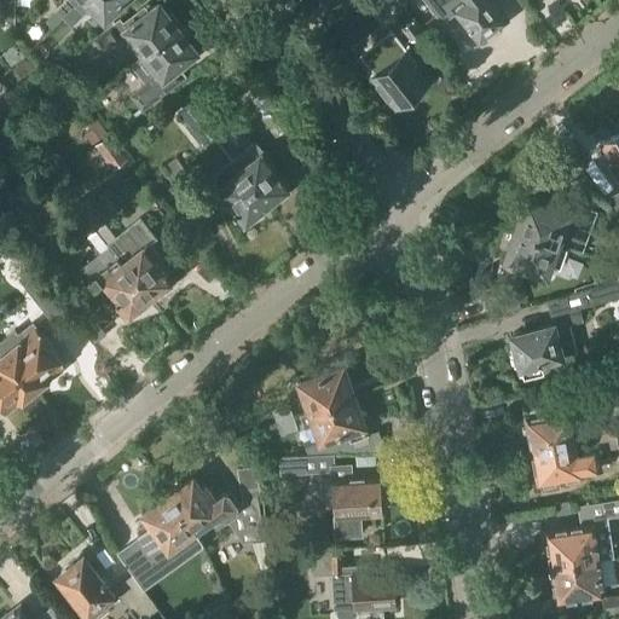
[(63,19),(82,0),(65,0),(55,11),(63,19)]
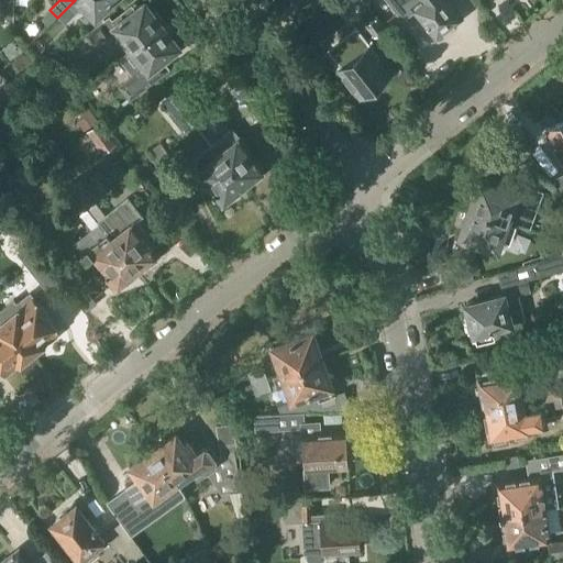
[(96,18),(112,0),(75,0),(57,18),(65,25),(84,6),(96,18)]
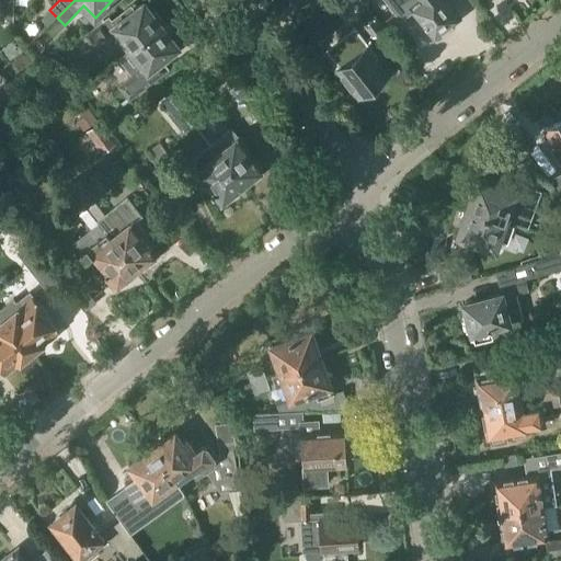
[(94,48),(102,42),(110,36),(114,42),(119,37),(129,49),(161,25),(140,0),(136,0),(112,20),(109,15),(84,35),(94,48)]
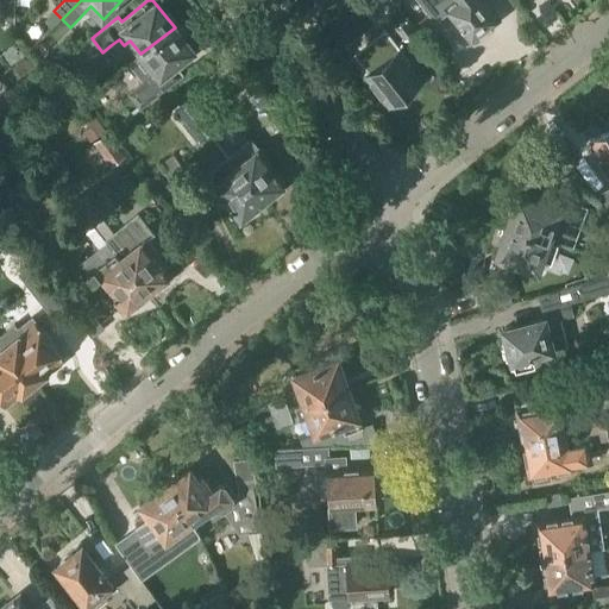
[(457,0),(446,8),(471,41),(497,19),(482,0),(457,0)]
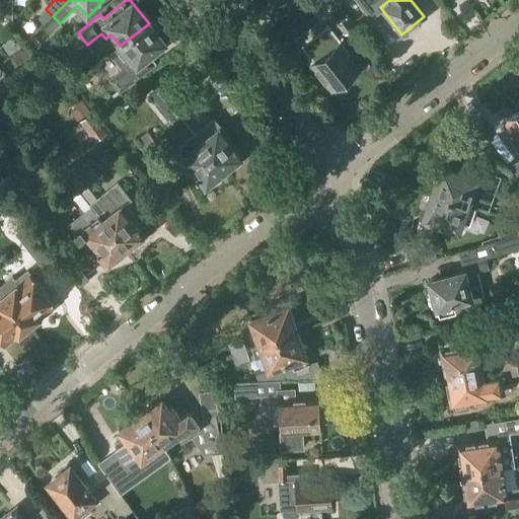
[(355,26),(355,25),(347,15),(336,24),(345,34),(355,26)]
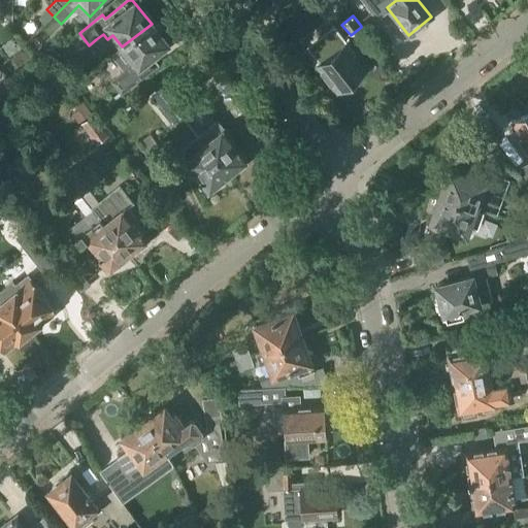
[(121,96),(146,75),(158,66),(151,58),(168,44),(152,24),(122,46),(110,56),(124,72),(110,83),(121,96)]
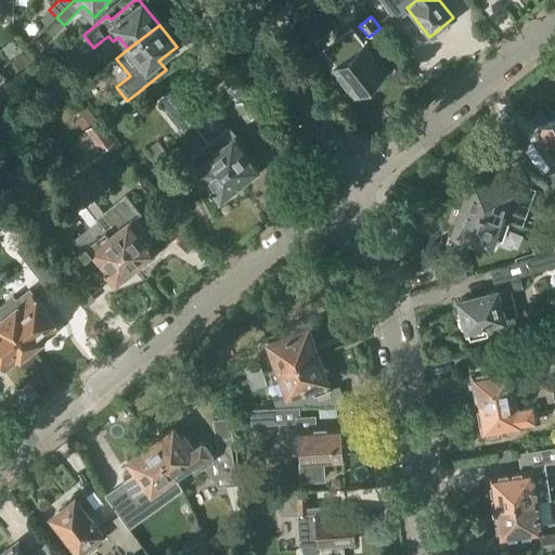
[(355,93),(385,69),(361,39),(351,26),(337,36),(351,54),(334,68),(355,93)]
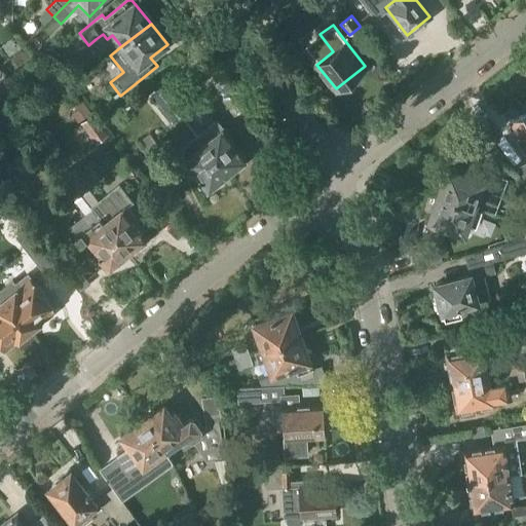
[(0,91),(8,87),(1,76),(0,77),(0,91)]
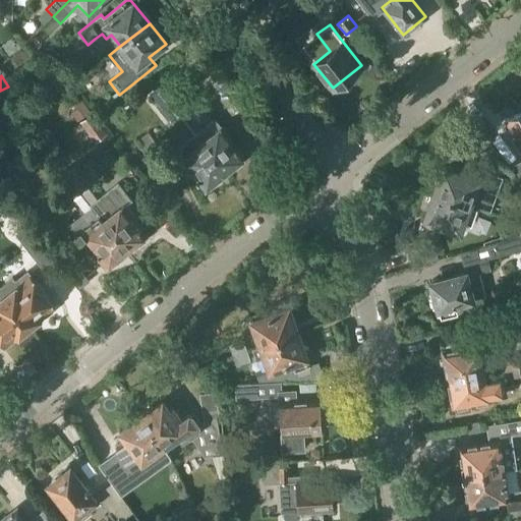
[(158,91),(178,116),(185,110),(165,84),(158,91)]
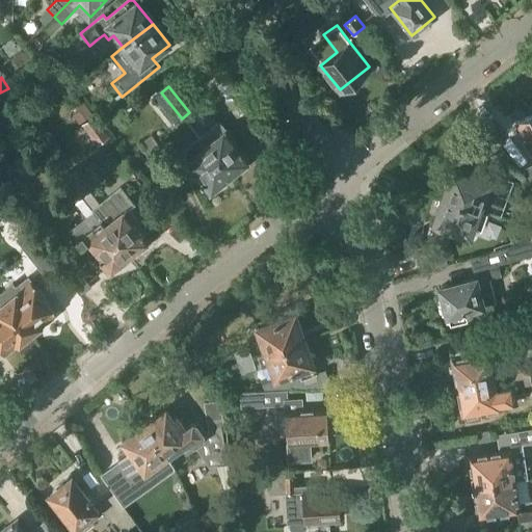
[(176,124),(182,118),(161,92),(155,97),(176,124)]
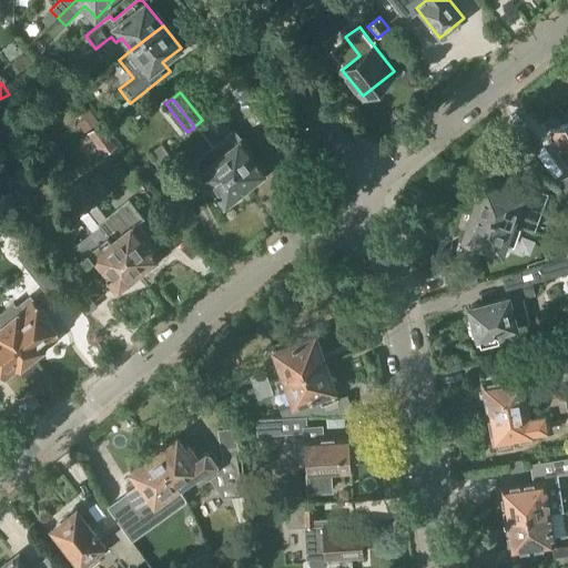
[(78,123),(85,132),(98,122),(88,110),(82,114),(85,118),(78,123)]
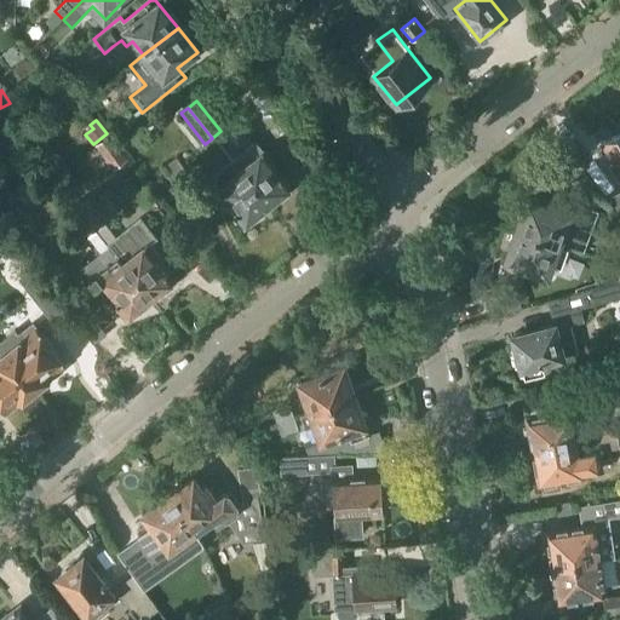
[(619,136),(603,144),(619,177),(619,174),(619,191),(608,197),(616,211),(619,216),(619,136)]
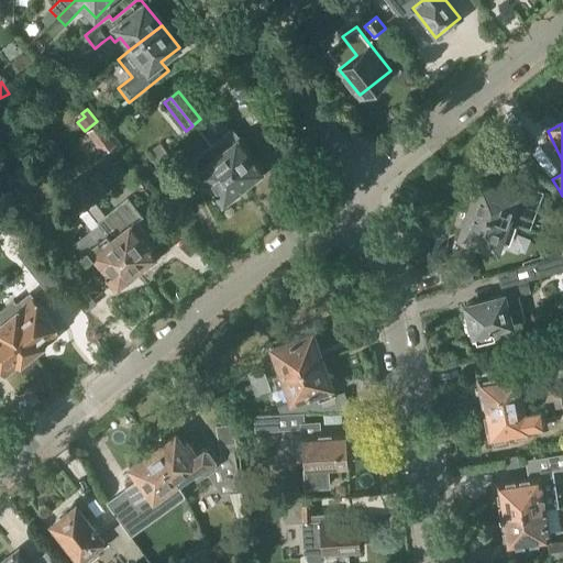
[(116,145),(99,124),(87,133),(102,155),(116,145)]
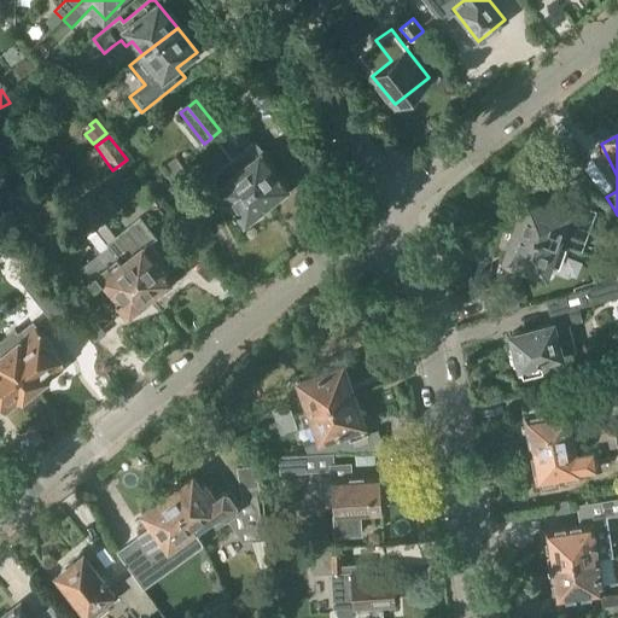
[(234,165),(267,205),(290,186),(255,143),(239,155),(243,159),(234,165)]
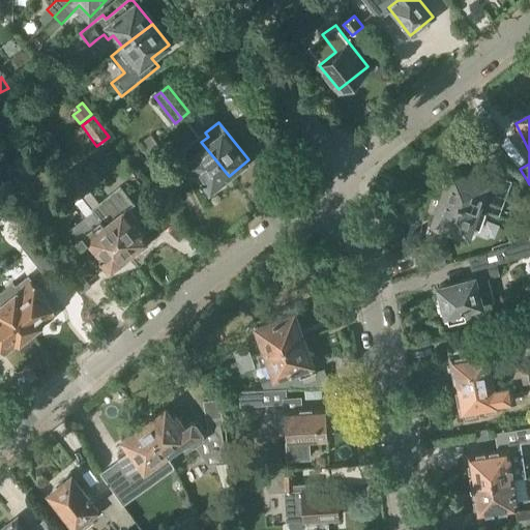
[(486,148),(490,153),(503,171),(513,165),(500,146),(487,128),(469,141),(477,153),(486,148)]
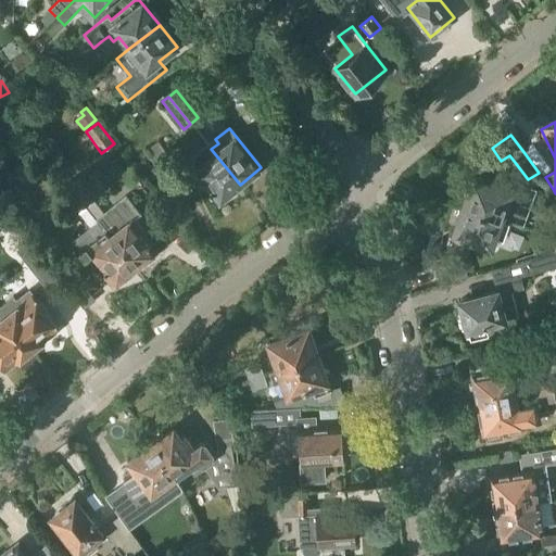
[(158,142),(147,150),(160,169),(172,162),(158,142)]
